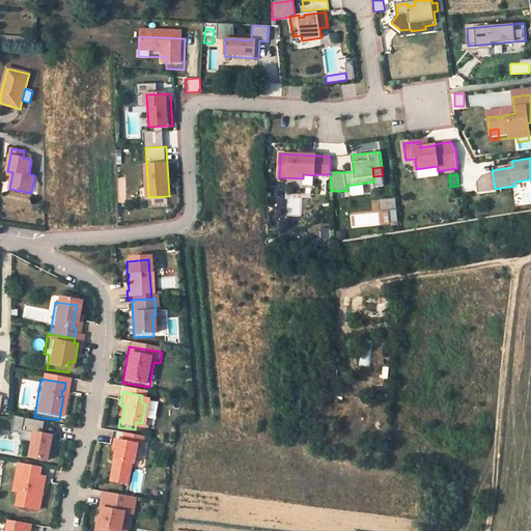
[(30,456),(49,459),(53,436),(43,434),(45,421),(15,416),(12,431),(22,434),(21,440),(33,442),(30,456)]
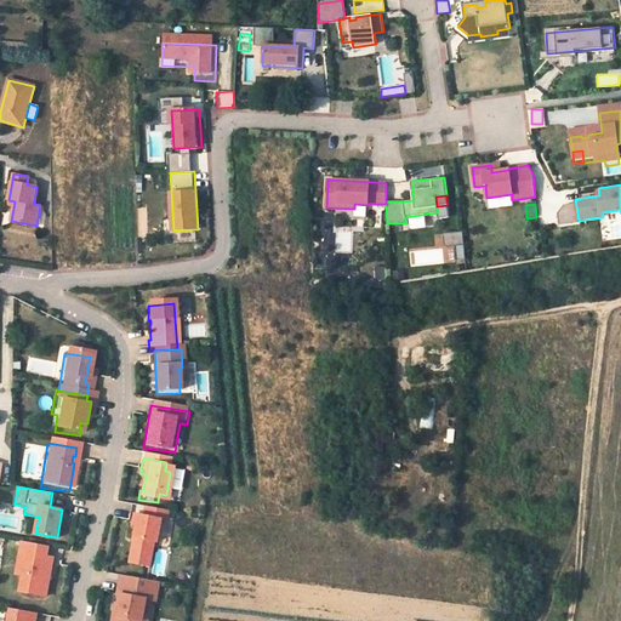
[(163,513),(141,510),(138,519),(132,518),(131,529),(129,541),(152,545),(155,523),(161,524),(163,513)]
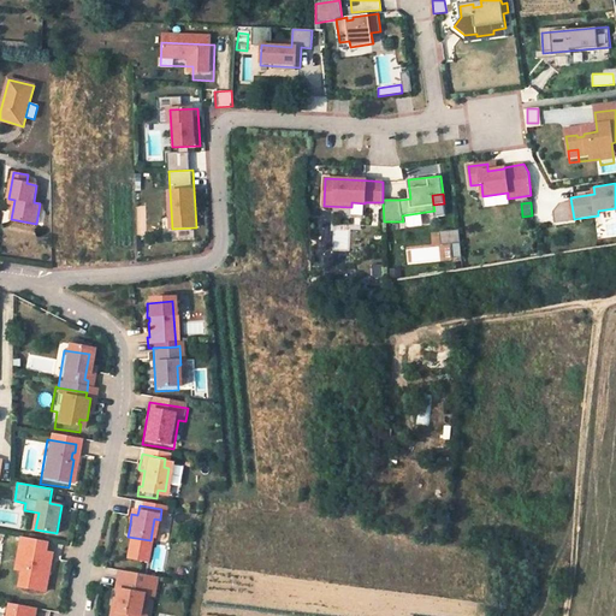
[(48,542),(22,537),(21,548),(27,549),(23,570),(21,586),(47,591),(49,570),(48,570),(48,564),(51,566),(53,552),(47,552),(48,542)]
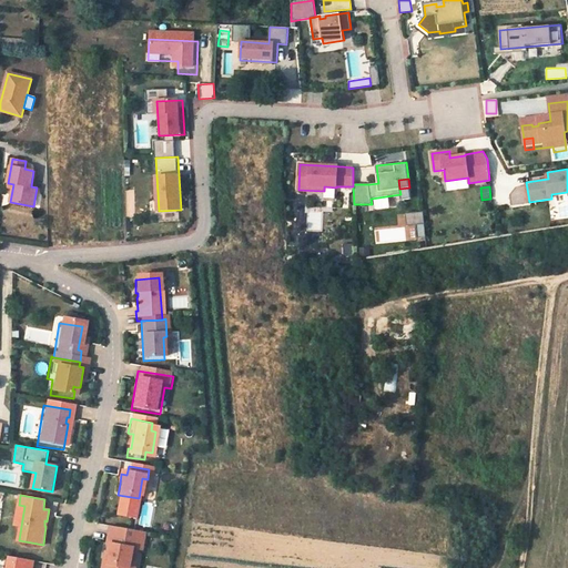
[(14,525),(21,526),(24,506),(19,505),(14,525)]
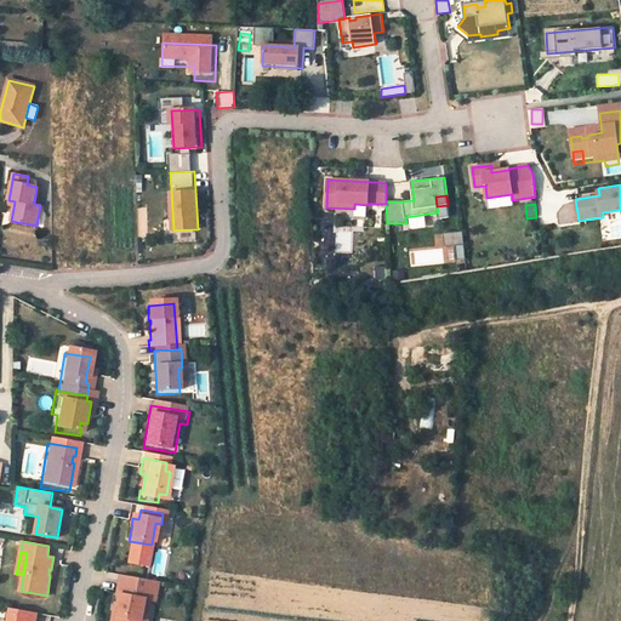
[(151,604),(154,586),(115,580),(113,598),(115,599),(114,609),(115,609),(114,614),(110,614),(108,620),(137,620),(138,619),(144,620),(147,604),(151,604)]
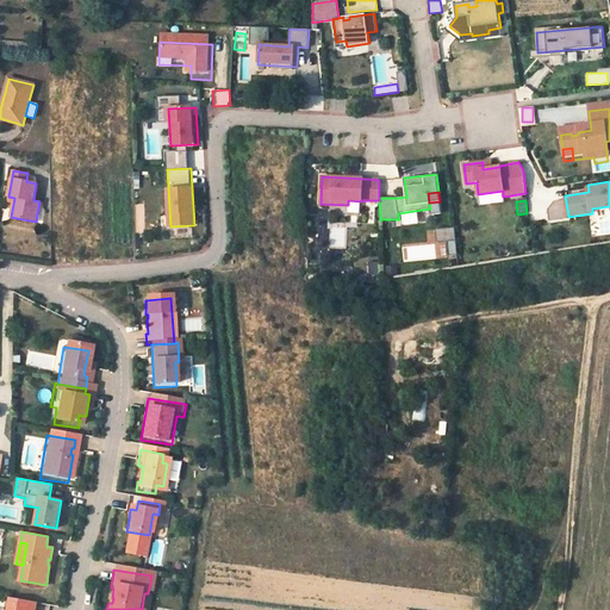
[(33,609),(36,602),(10,598),(7,609),(33,609)]
